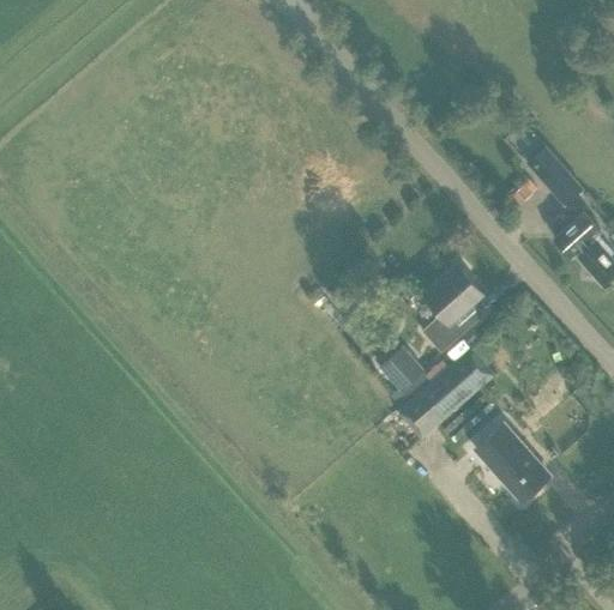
[(583,189),(546,149),(527,165),(564,206),(583,189)]
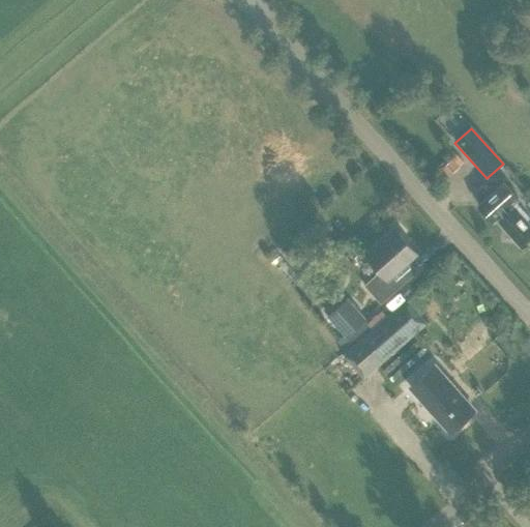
[(504,185),(500,188),(478,208),(493,224),(497,221),(500,224),(499,225),(522,250),(529,241),(529,226),(514,210),(513,211),(510,208),(519,201),(504,185)]
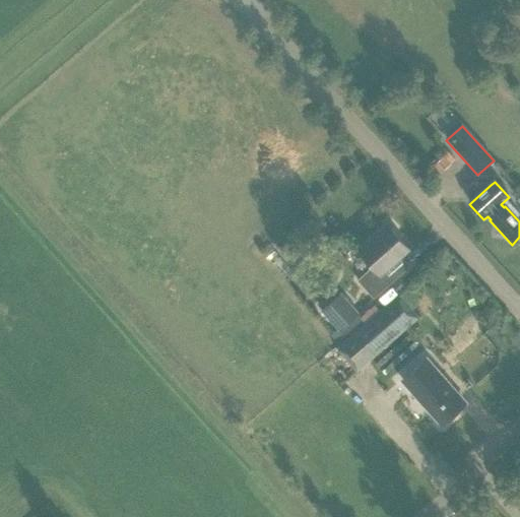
[(385,273),(409,252),(388,228),(359,253),(373,268),(358,281),(374,300),(393,282),(385,273)]
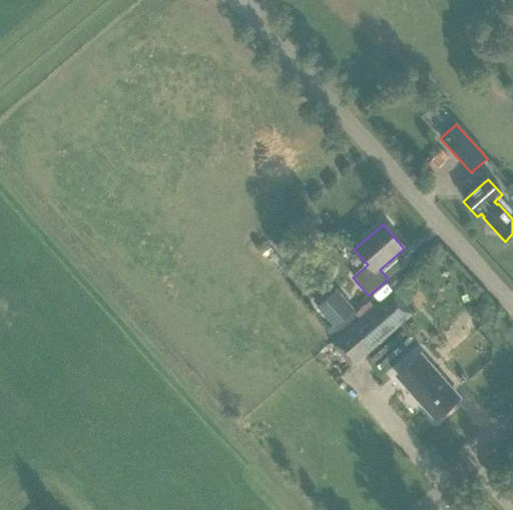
[(293,286),(300,276),(289,268),(281,279),(293,286)]
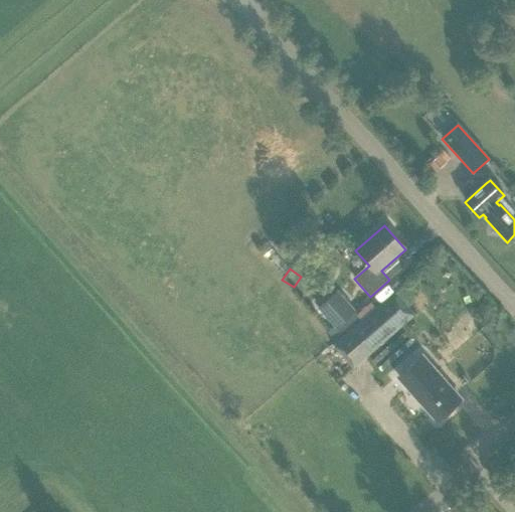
[(415,317),(394,292),(333,345),(353,369),(415,317)]
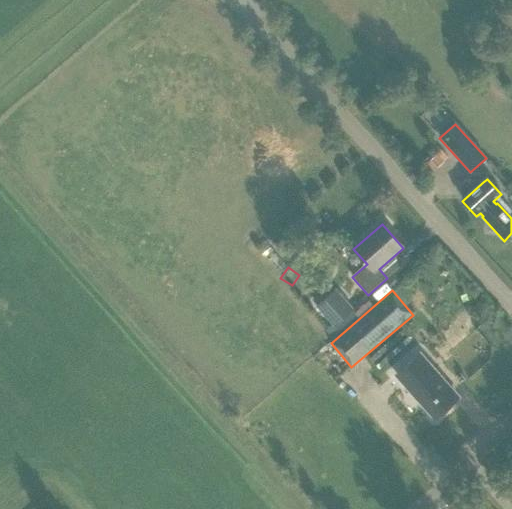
[(351,310),(335,292),(318,307),(334,325),(351,310)]
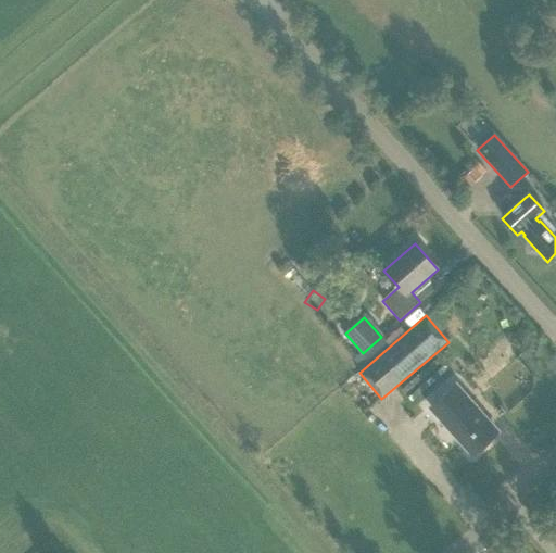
[(455,387),(430,409),(472,455),(496,434),(455,387)]
